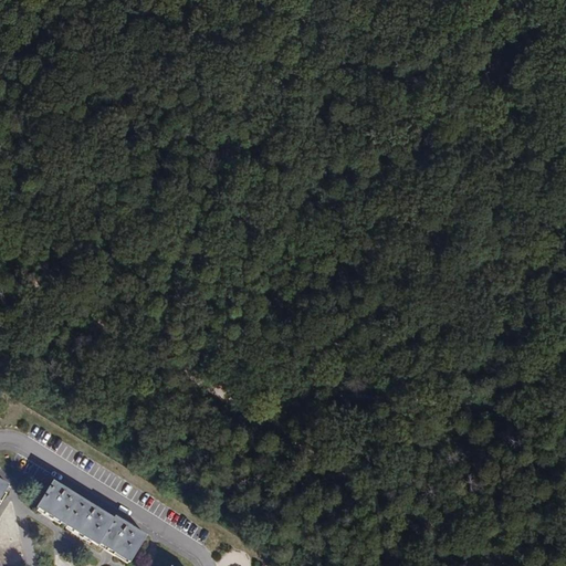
[(0,565),(0,500),(1,499),(9,485),(0,480),(0,565)]
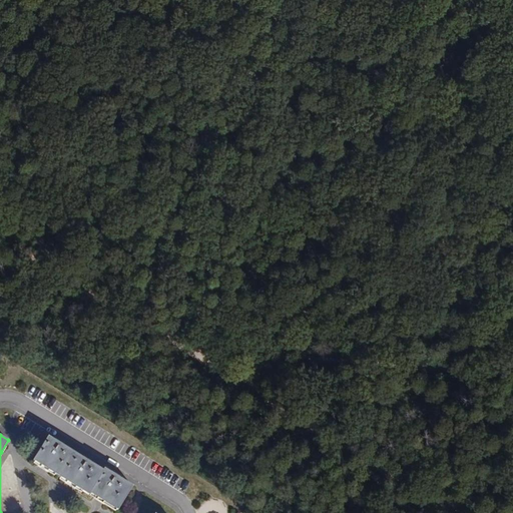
[(64,445),(55,440),(48,436),(33,460),(38,464),(50,471),(66,481),(76,487),(89,494),(90,493),(94,496),(105,503),(117,510),(133,486),(104,468),(103,469),(91,462),(83,457),(64,445)]
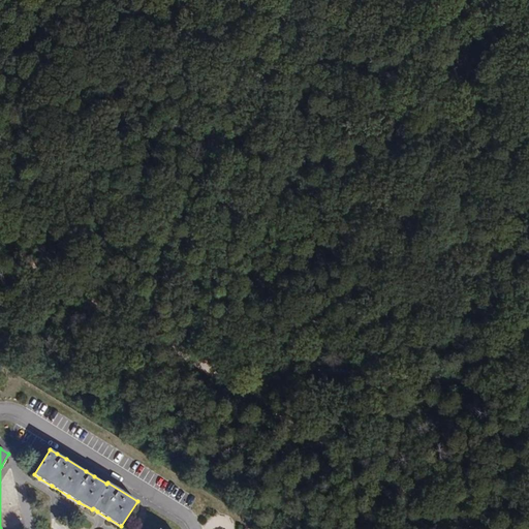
[(59,450),(57,454),(66,459),(67,456),(59,450)]
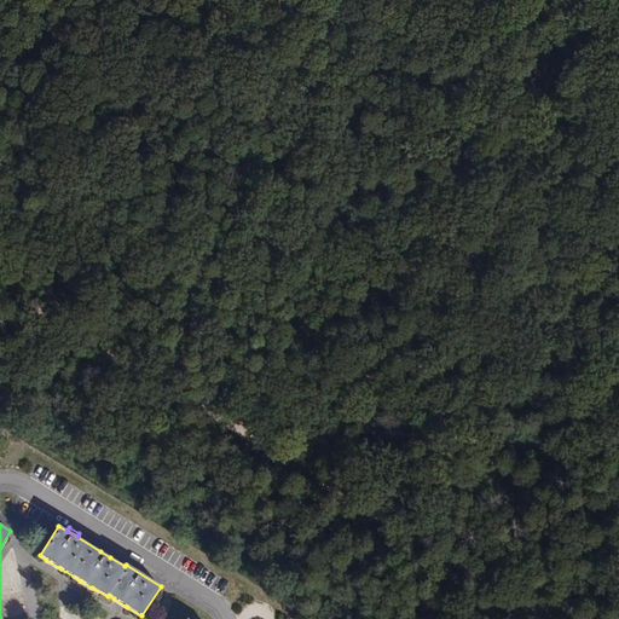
[(103,547),(100,551),(110,557),(113,554),(103,547)]
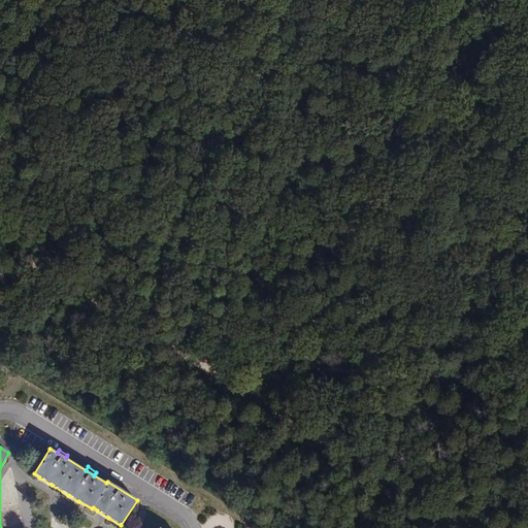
[(52,485),(39,477),(38,481),(50,488),(52,485)]
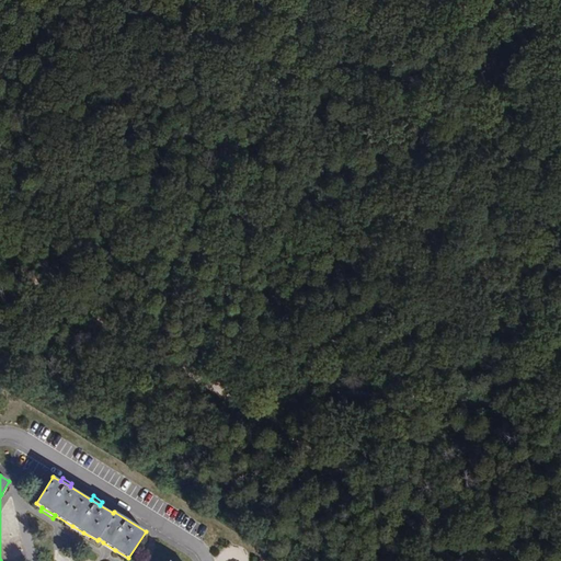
[(83,533),(72,526),(70,529),(81,536),(83,533)]
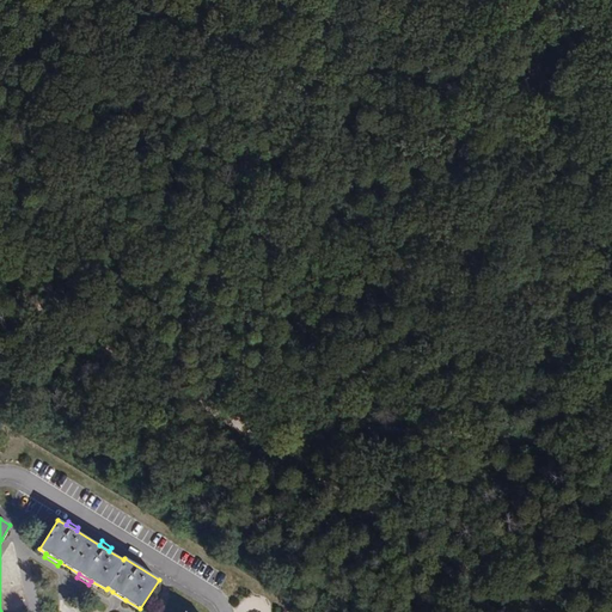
[(123,604),(126,600),(112,592),(110,595),(123,604)]
